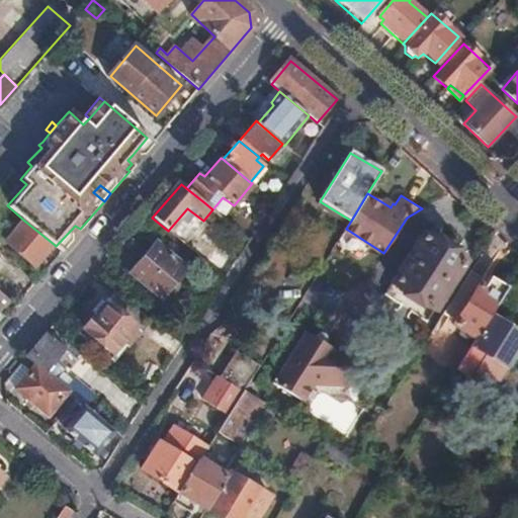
[(385,198),(382,202),(391,207),(393,203),(385,198)]
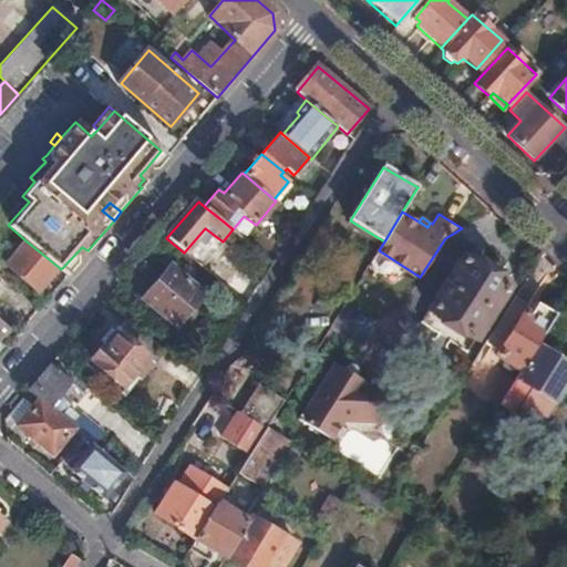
[(60,268),(27,241),(7,266),(40,292),(60,268)]
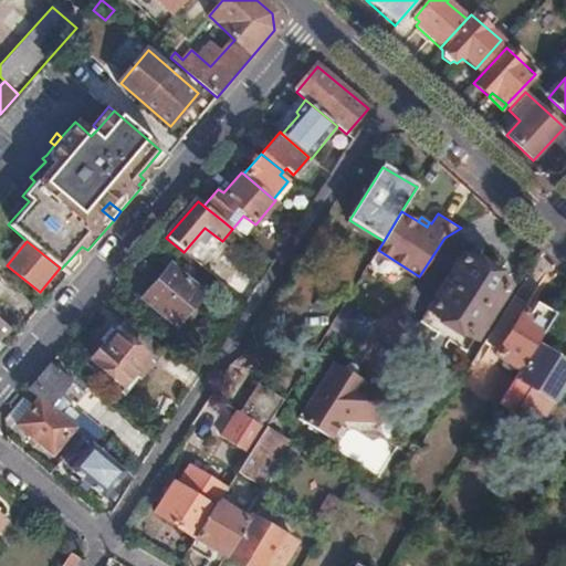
[(463,261),(422,326),(465,354),(506,289),(463,261)]
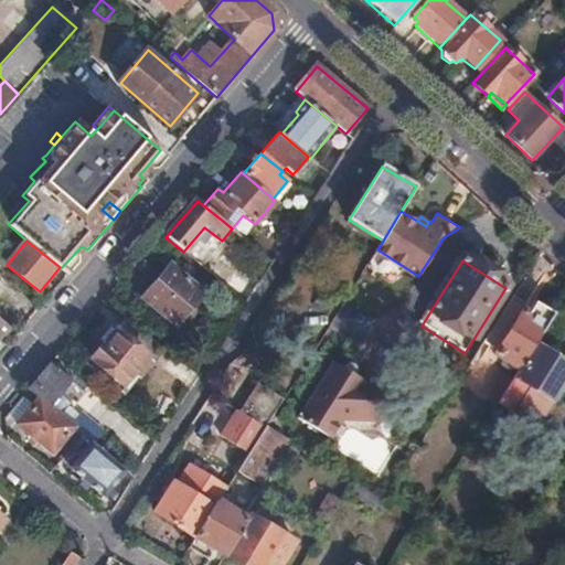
[(156,297),(148,307),(174,328),(204,292),(170,265),(149,290),(156,297)]
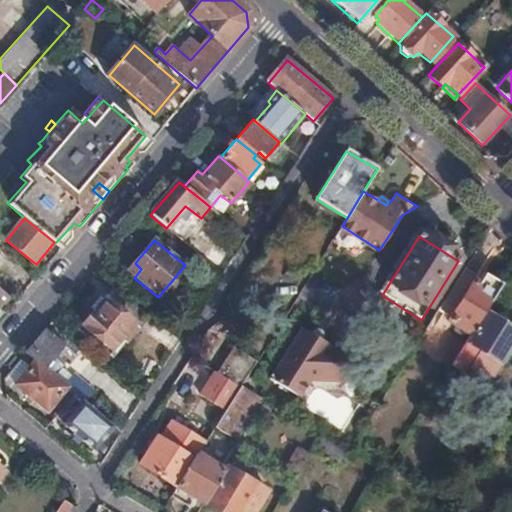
[(479,281),(463,271),(444,300),(454,306),(446,318),(470,333),(484,311),(502,284),(484,273),(479,281)]
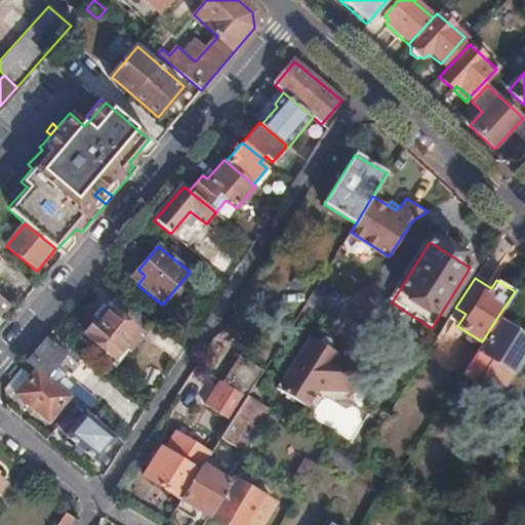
[(0,314),(9,304),(0,295),(0,314)]
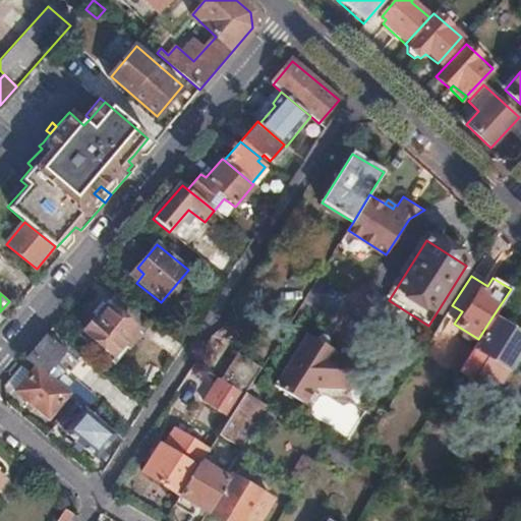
[(94,319),(83,332),(112,355),(122,343),(128,348),(140,334),(142,335),(152,324),(115,294),(96,319),(94,319)]
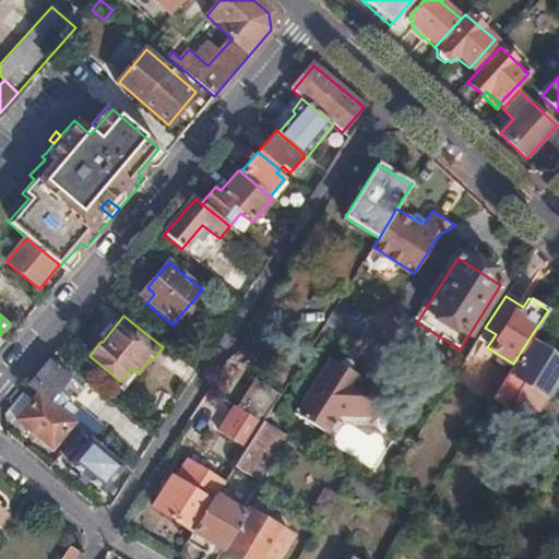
[(506,377),(491,399),(508,408),(518,394),(542,407),(558,380),(558,358),(528,340),(513,364),(506,377)]
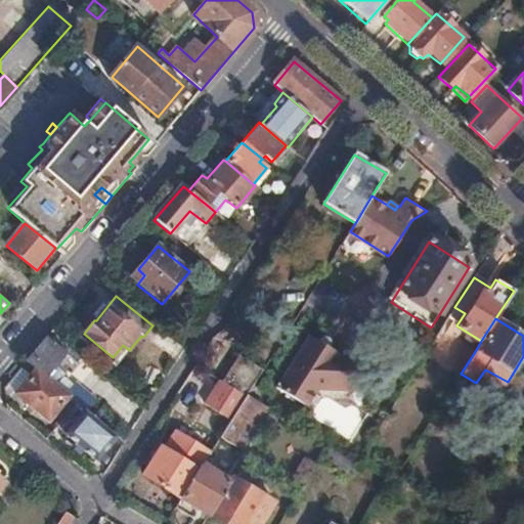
[(46,339),(27,362),(37,372),(45,378),(53,386),(62,376),(67,379),(78,364),(74,361),(80,355),(71,348),(51,333),(46,339)]
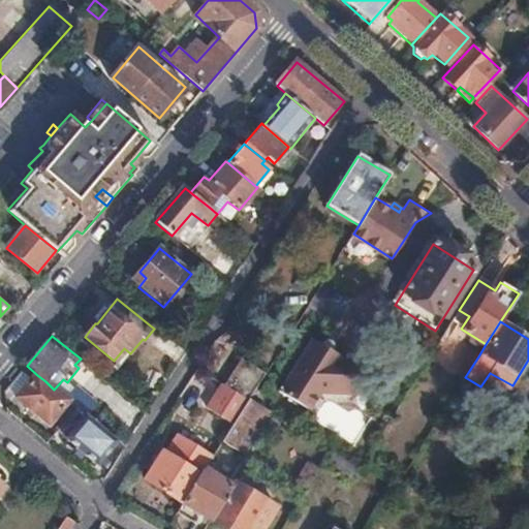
[(311,339),(278,392),(308,410),(319,394),(353,395),(354,359),(341,359),(311,339)]
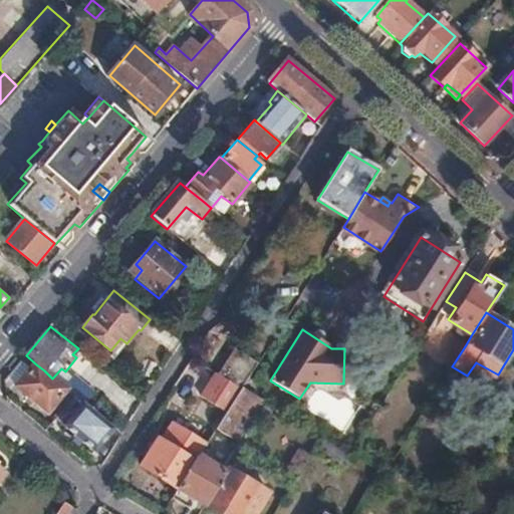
[(442,360),(452,366),(465,346),(454,340),(442,360)]
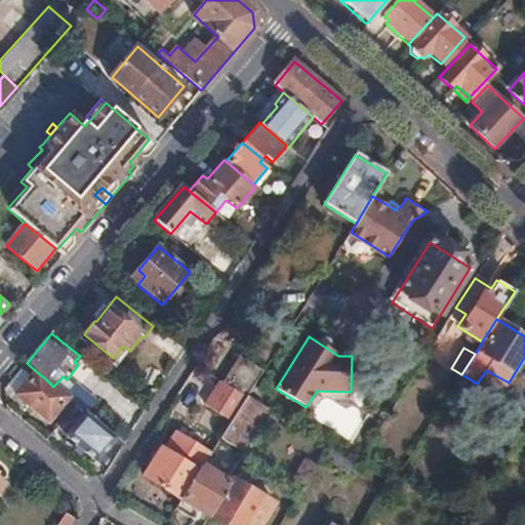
[(239,356),(223,382),(246,397),(263,370),(239,356)]
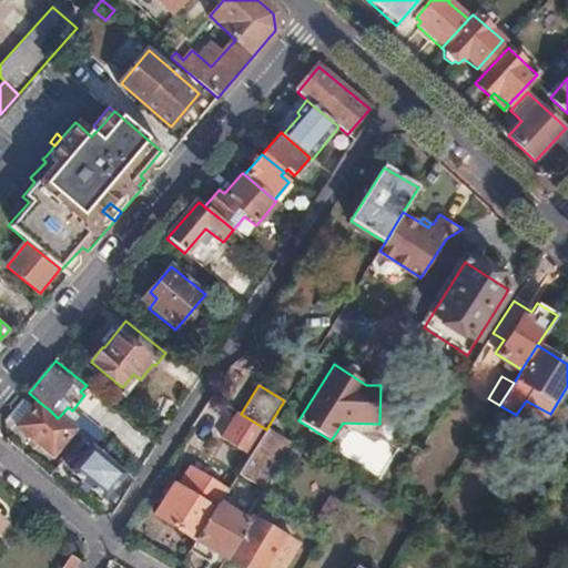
[(217,429),(230,407),(212,396),(199,418),(217,429)]
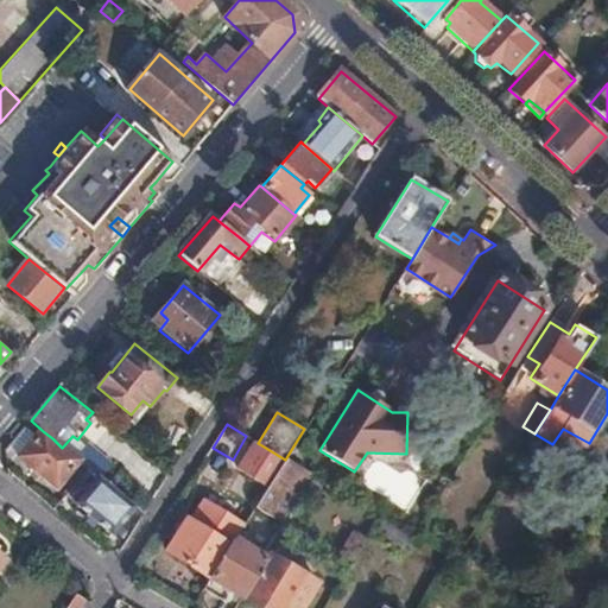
[(25,426),(7,448),(19,458),(37,437),(25,426)]
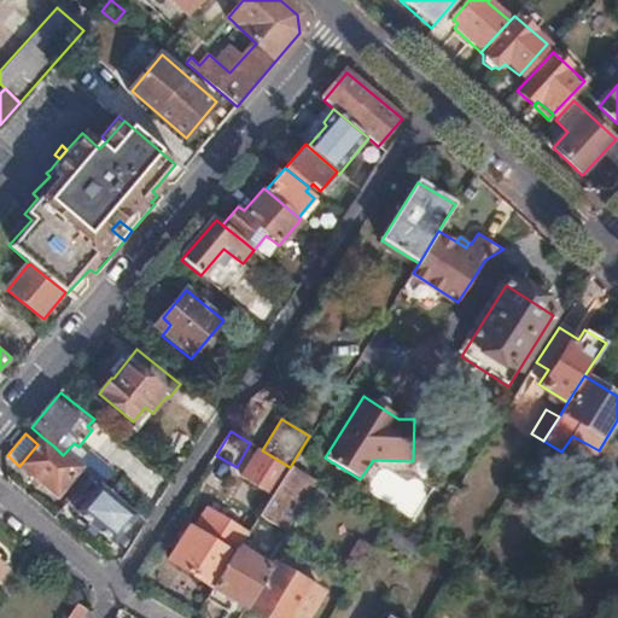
[(38,444),(19,466),(18,467),(54,497),(80,468),(63,455),(53,445),(44,438),(38,444)]
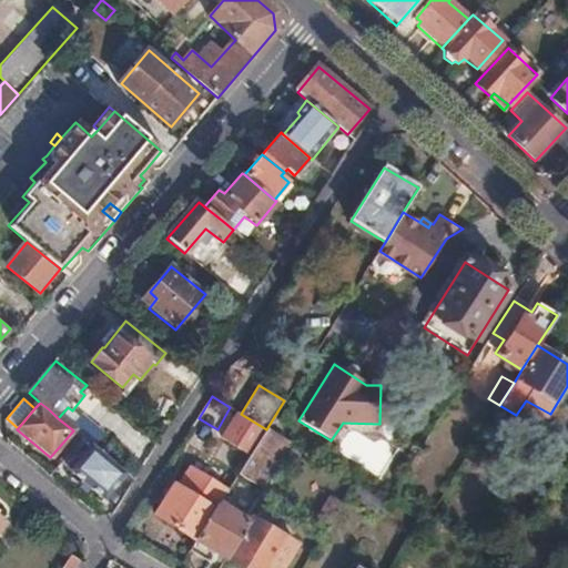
[(241,414),(239,413),(224,437),(251,454),(266,429),(241,414)]
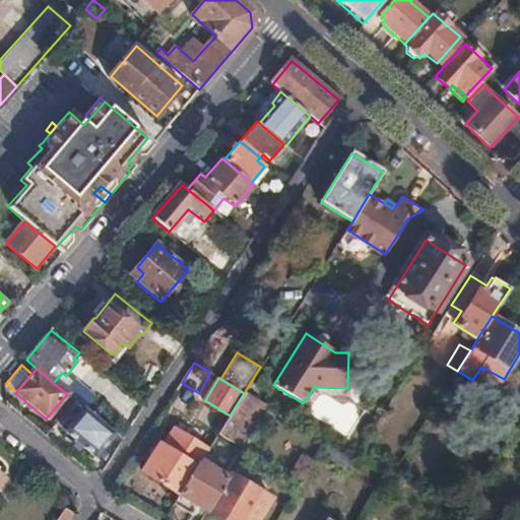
[(230,415),(218,434),(242,448),(266,406),(244,393),(230,415)]
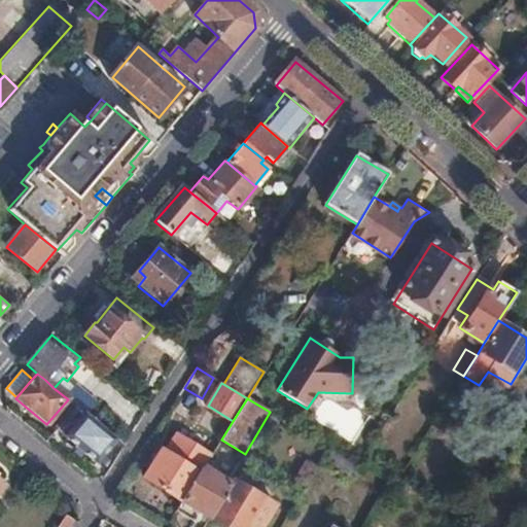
[(526,403),(525,402),(512,423),(522,429),(526,422),(526,403)]
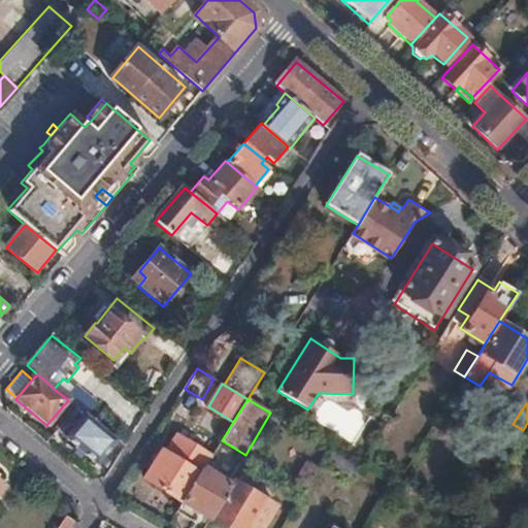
[(95,468),(104,476),(106,475),(121,454),(113,448),(119,440),(85,414),(65,438),(97,465),(95,468)]
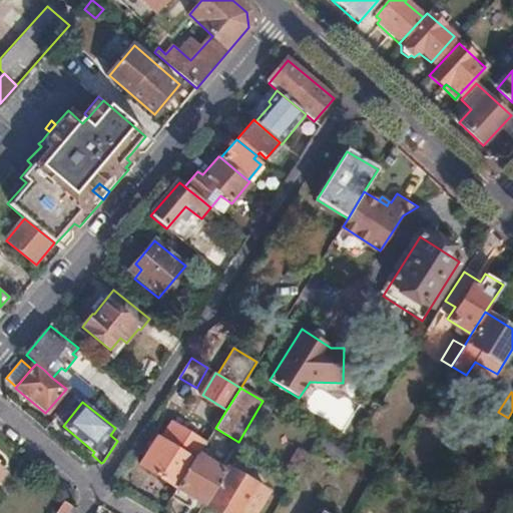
[(141,464),(178,488),(197,456),(205,444),(171,423),(161,440),(157,438),(141,464)]
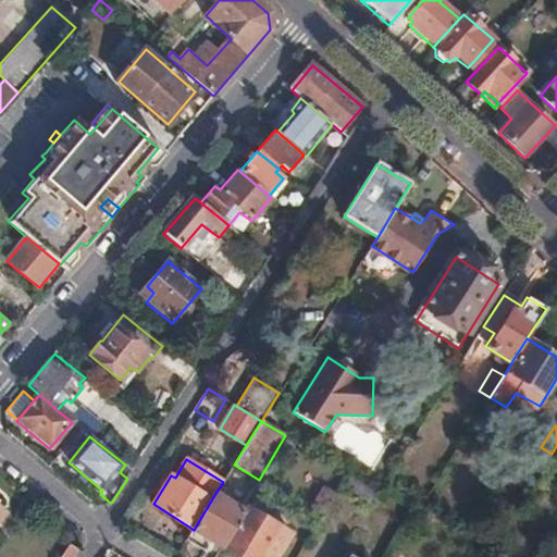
[(348,473),(342,485),(373,504),(380,493),(348,473)]
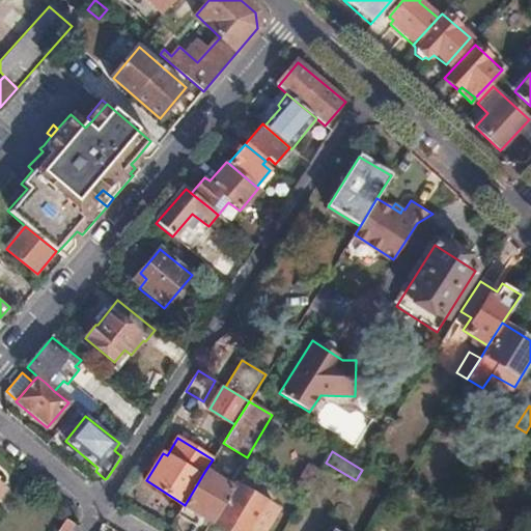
[(204,472),(185,505),(212,521),(231,488),(204,472)]
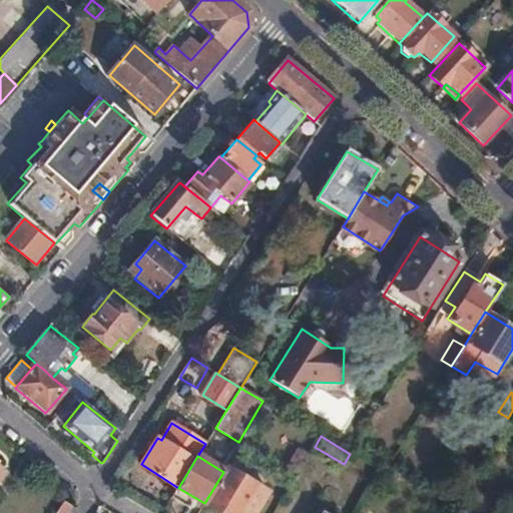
[(223,472),(204,503),(219,512),(258,512),(269,495),(240,478),(225,469),(223,472)]
